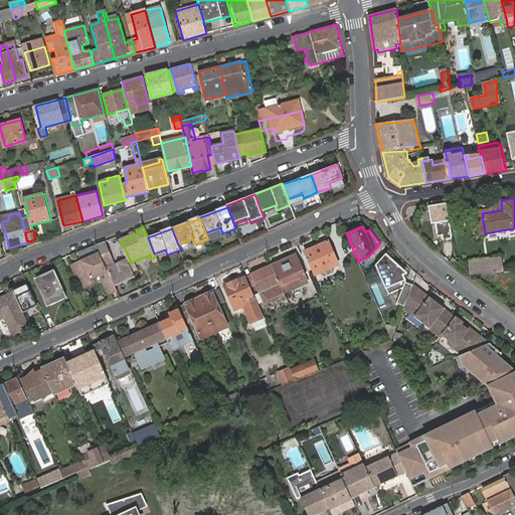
[(120,273),(106,240),(98,244),(109,270),(112,277),(115,285),(135,276),(133,272),(129,264),(127,259),(118,263),(122,272),(120,273)]
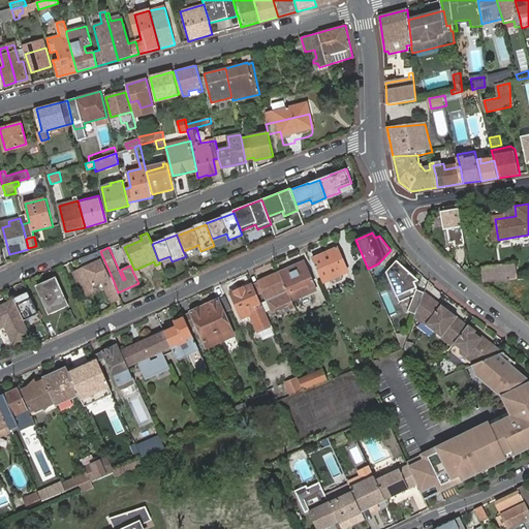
[(337,248),(313,257),(323,282),(330,280),(331,283),(332,283),(333,283),(341,280),(341,279),(341,278),(340,275),(347,271),(337,248)]
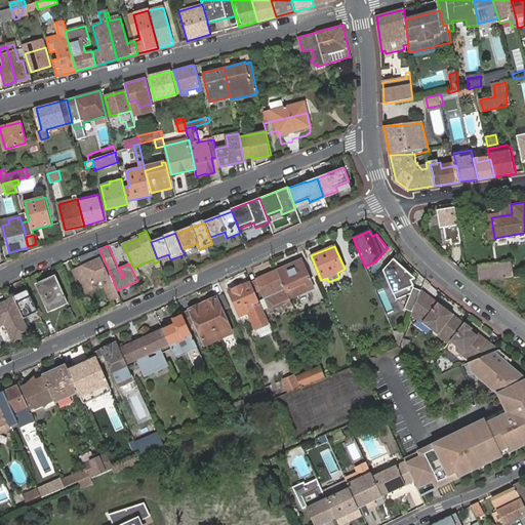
[(111,275),(99,249),(79,257),(83,267),(74,271),(83,292),(92,288),(90,284),(103,279),(112,299),(119,296),(110,276),(111,275)]
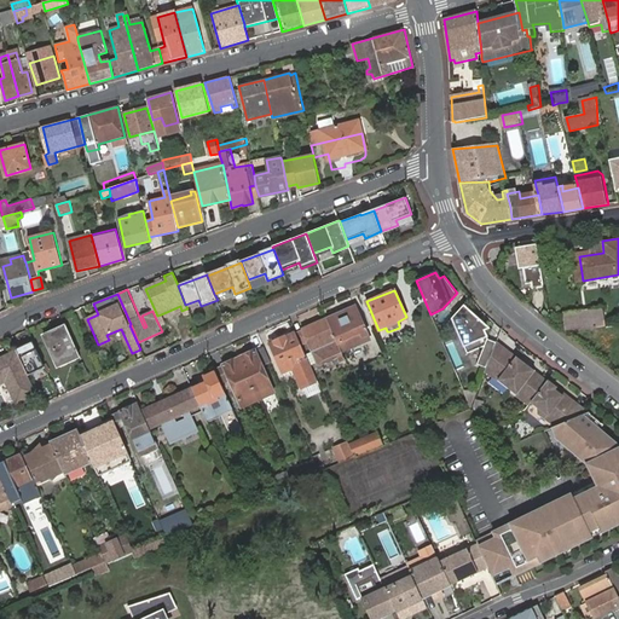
[(489,329),(463,306),(452,319),(467,354),(484,350),(478,368),(486,371),(496,345),(489,342),(485,333),(489,329)]
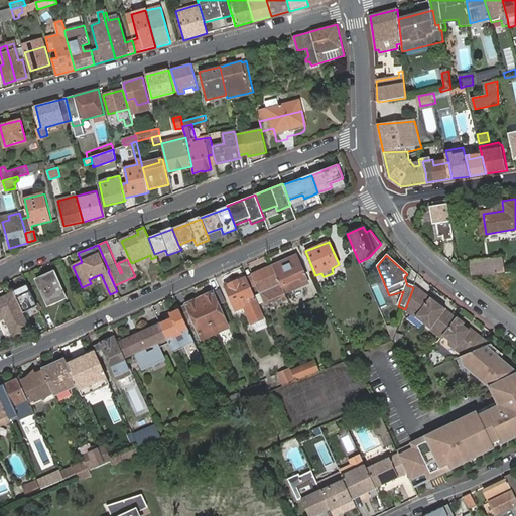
[(295,256),(273,266),(283,289),(302,281),(300,277),(304,276),(295,256)]
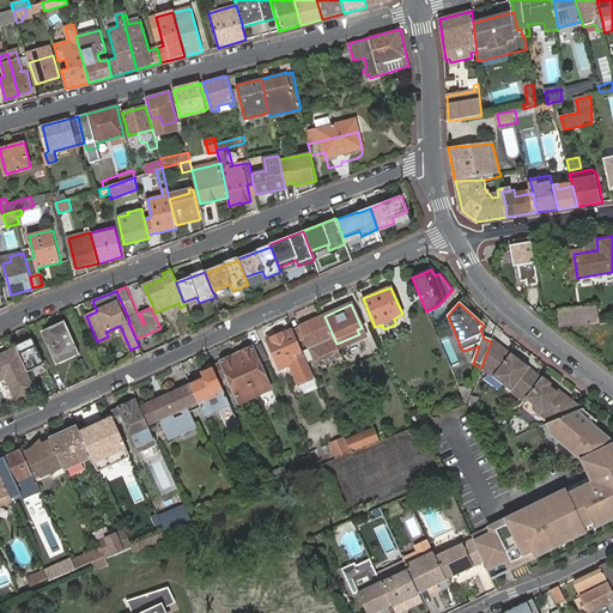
[(571,310),(574,328),(598,323),(595,307),(571,310)]
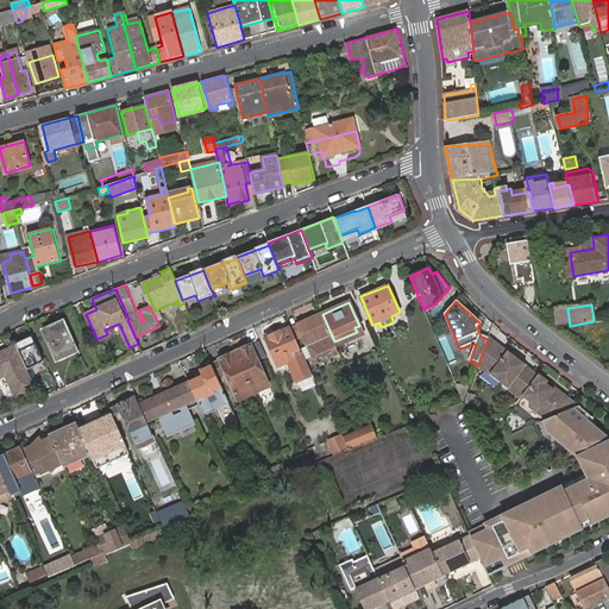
[(570,326),(567,308),(553,311),(556,326),(567,324),(569,326),(570,326)]
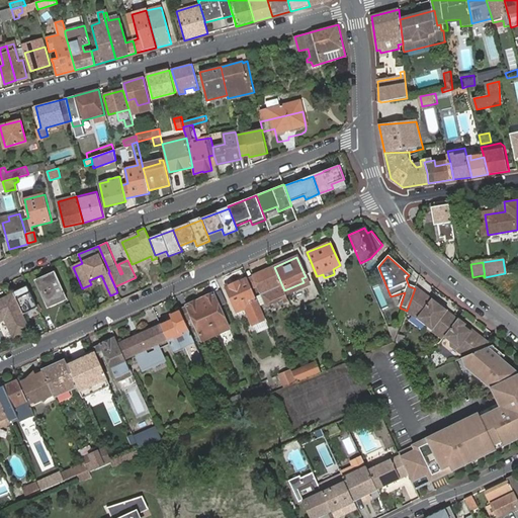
[(135,263),(132,264),(130,265),(134,273),(139,270),(135,263)]
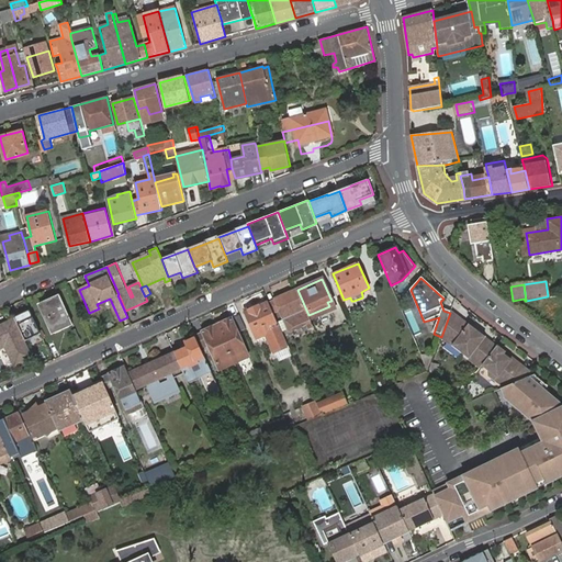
[(298,290),(277,299),(281,310),(284,318),(278,322),(282,333),(305,322),(308,327),(313,325),(311,321),(308,315),(298,290)]
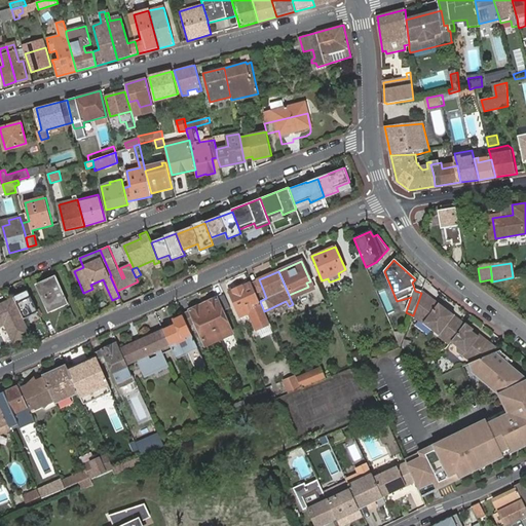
[(49,313),(68,305),(57,278),(37,287),(49,313)]
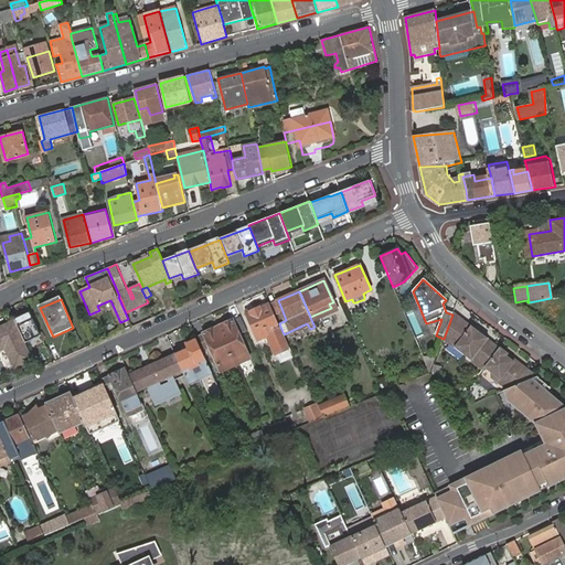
[(278,300),(270,304),(275,315),(283,311),(278,300)]
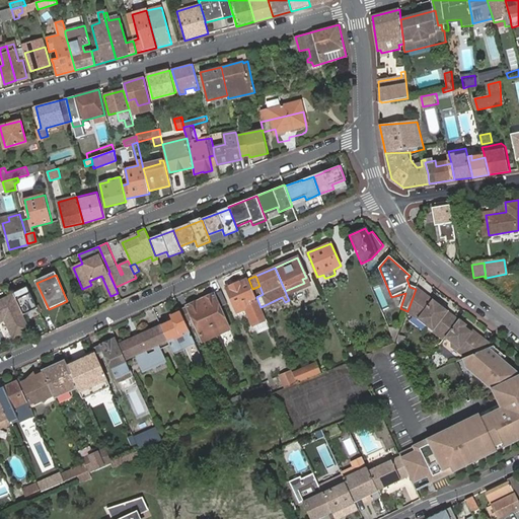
[(267,320),(261,307),(247,280),(227,289),(238,313),(246,309),(254,326),(267,320)]
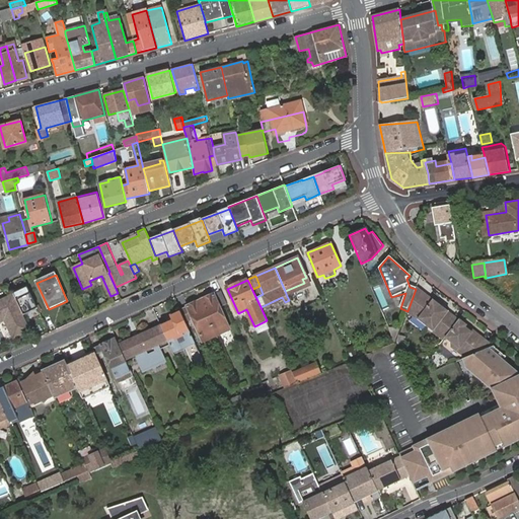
[(26,287),(17,291),(25,309),(34,305),(26,287)]
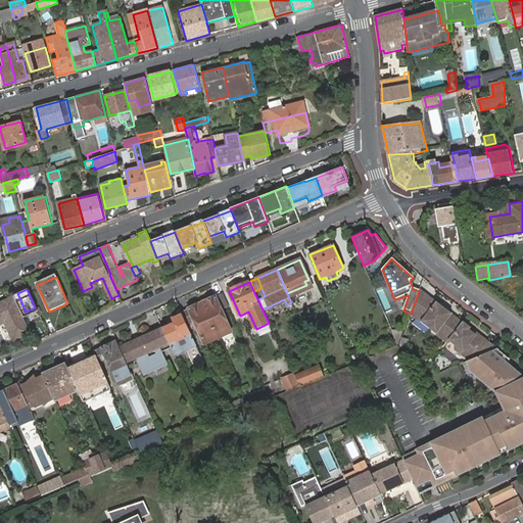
[(419,291),(411,314),(409,318),(445,344),(447,342),(462,324),(450,316),(449,317),(446,315),(447,313),(429,299),(428,300),(423,296),(423,294),(419,291)]
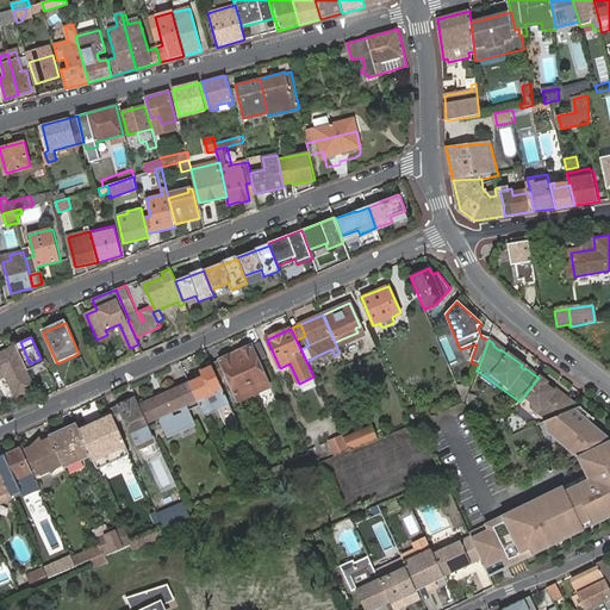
[(236,353),(254,394),(271,388),(259,361),(267,358),(261,342),(236,353)]
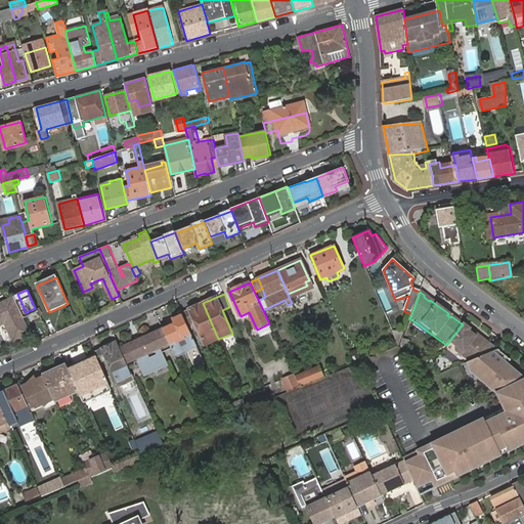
[(31,334),(13,296),(0,302),(0,325),(6,323),(15,341),(31,334)]
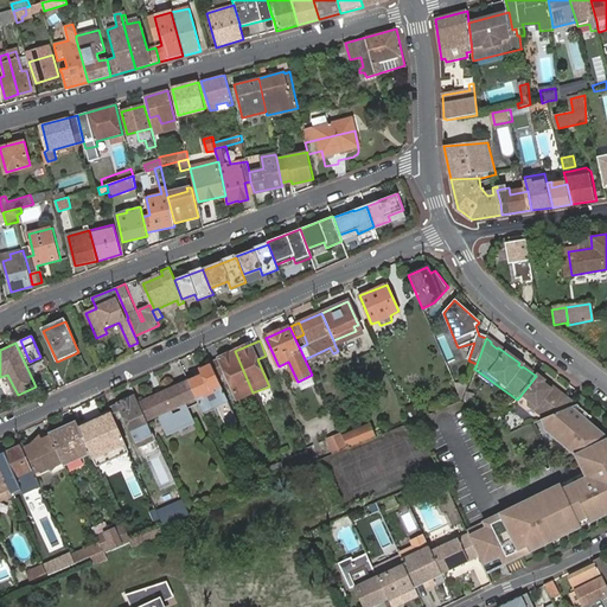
[(210,363),(211,365),(217,377),(225,375),(236,400),(253,393),(235,351),(218,358),(218,359),(210,363)]
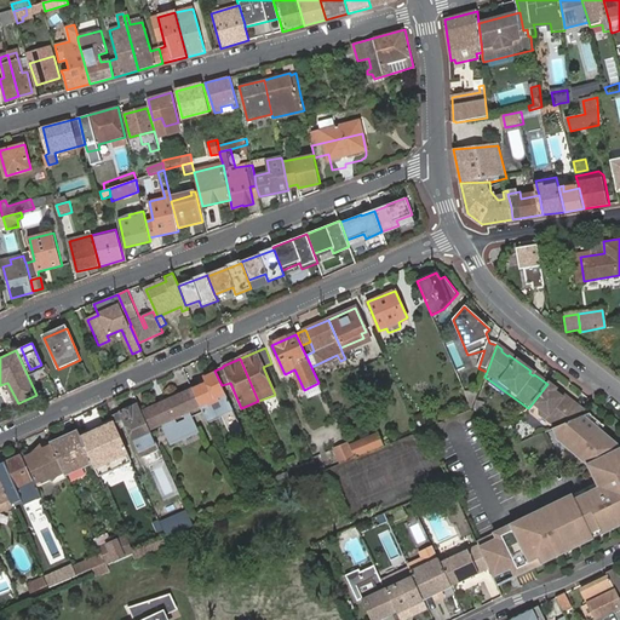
[(202,386),(194,390),(200,406),(205,403),(208,402),(212,403),(217,402),(217,399),(225,394),(222,385),(216,373),(206,377),(207,383),(202,385),(202,386)]
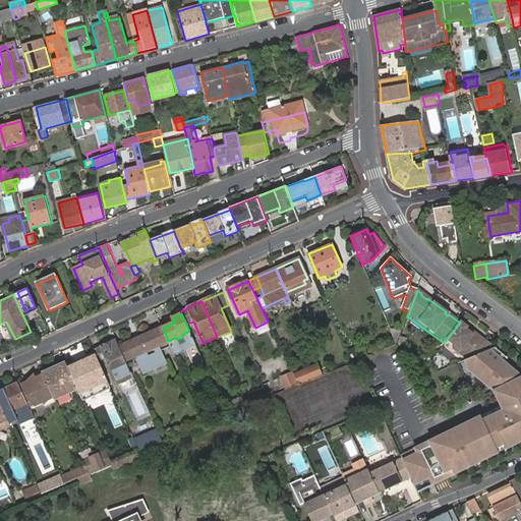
[(268,322),(255,328),(258,336),(272,330),(268,322)]
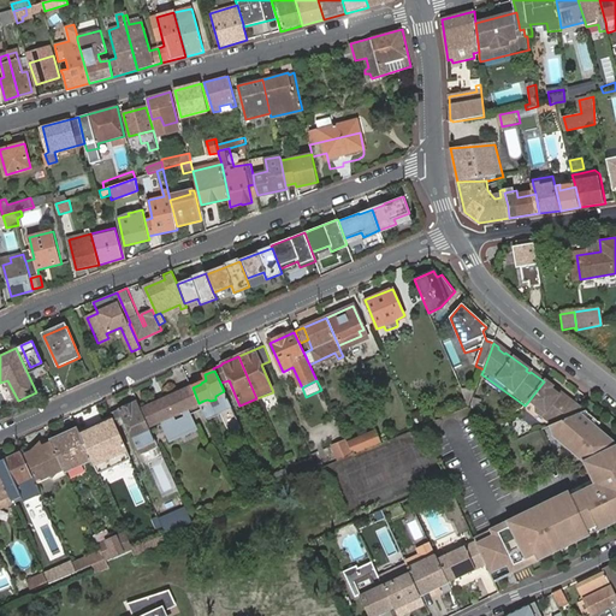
[(552,425),(570,418),(585,412),(579,407),(578,409),(570,404),(572,402),(562,395),(560,396),(552,391),(554,389),(544,381),(527,403),(534,409),(535,414),(551,426),(552,425)]
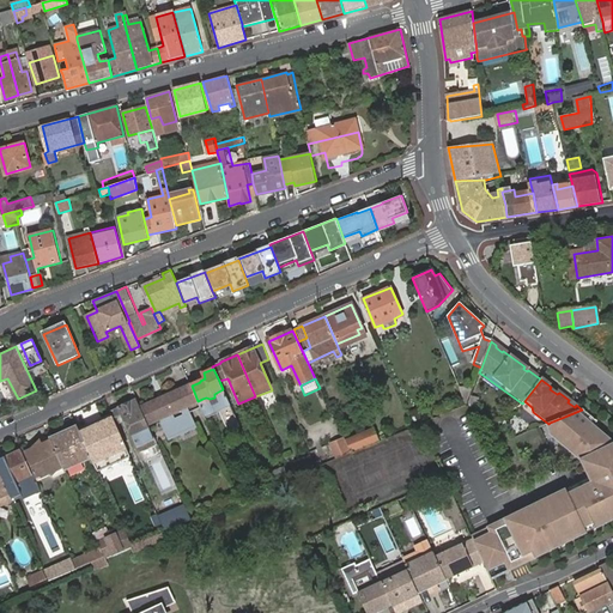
[(159,399),(140,407),(147,423),(158,418),(167,437),(195,424),(190,412),(201,407),(198,401),(192,386),(190,384),(164,395),(168,402),(162,405),(159,399)]
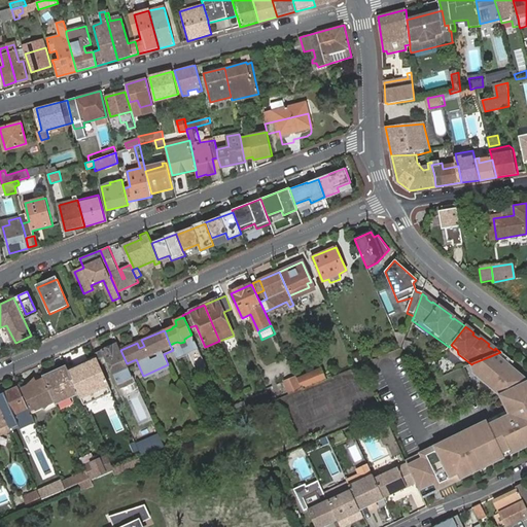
[(408,332),(395,334),(401,348),(408,332)]
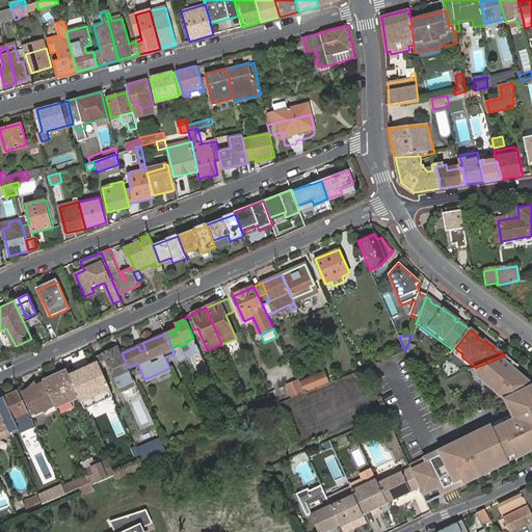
[(200,351),(193,338),(186,342),(186,345),(182,346),(179,345),(176,346),(180,356),(177,357),(178,361),(200,351)]
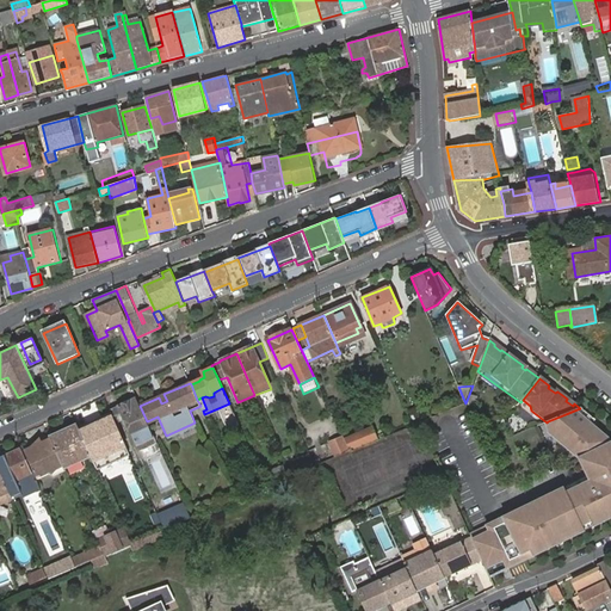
[(161,454),(155,440),(147,421),(140,406),(136,399),(110,411),(116,424),(124,420),(137,449),(152,444),(156,455),(161,454)]
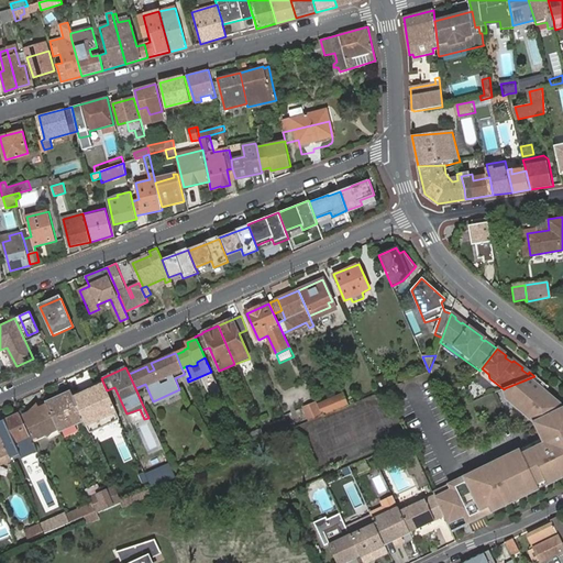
[(534,376),(530,378),(545,390),(549,387),(536,376),(534,376)]
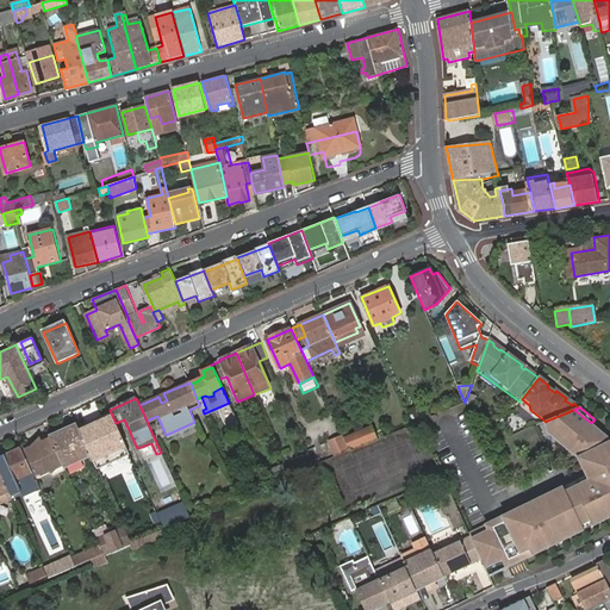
[(109,410),(78,424),(83,437),(89,434),(99,455),(116,449),(123,462),(130,459),(109,410)]
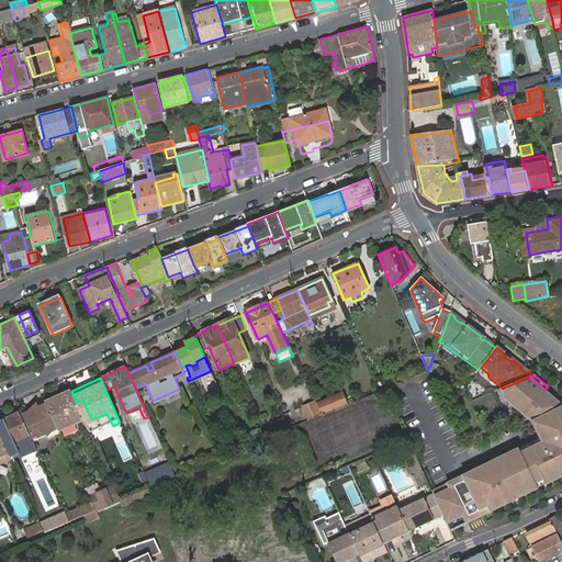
[(454,480),(433,491),(434,493),(444,516),(451,530),(474,519),(508,502),(506,498),(517,493),(519,497),(539,487),(536,482),(544,479),(547,483),(561,475),(561,472),(561,471),(561,470),(561,404),(544,390),(529,378),(520,381),(504,388),(503,389),(501,390),(504,397),(532,420),(541,437),(454,480)]
